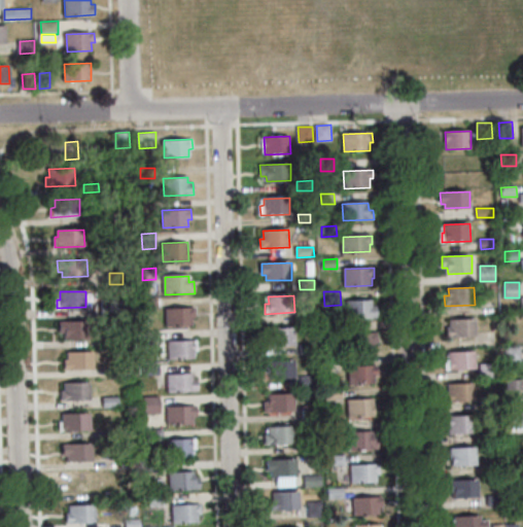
[(158,308),(141,309),(140,300),(158,299),(158,308)]
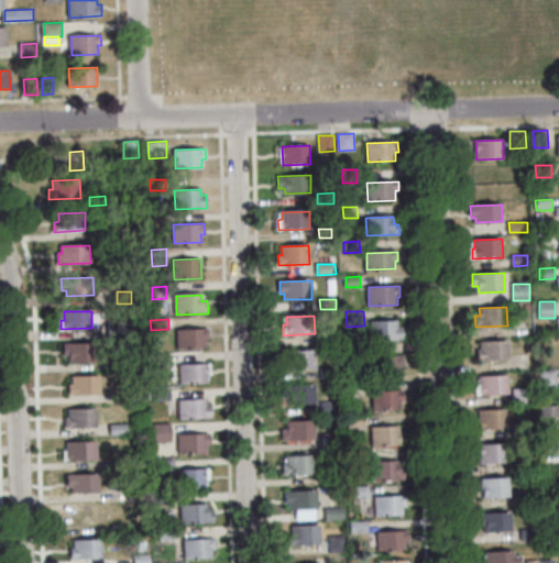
[(372,341),(371,322),(398,321),(398,328),(403,328),(404,339),(372,341)]
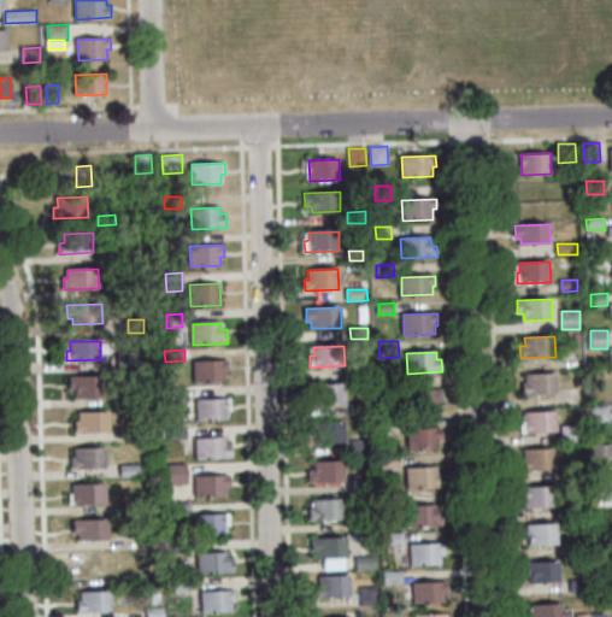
[(227,381),(196,382),(195,363),(229,360),(230,372),(225,372),(227,381)]
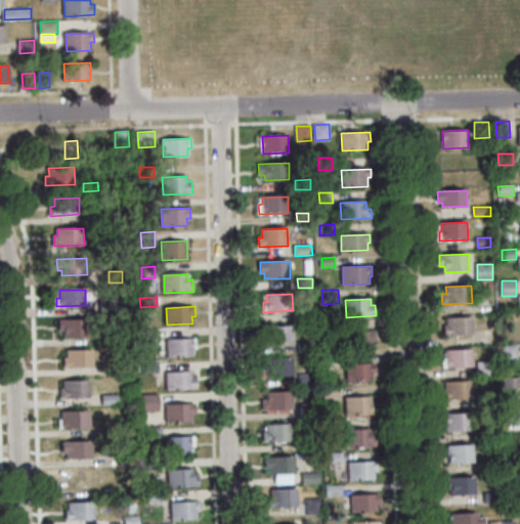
[(299,311),(313,310),(313,320),(300,320),(299,311)]
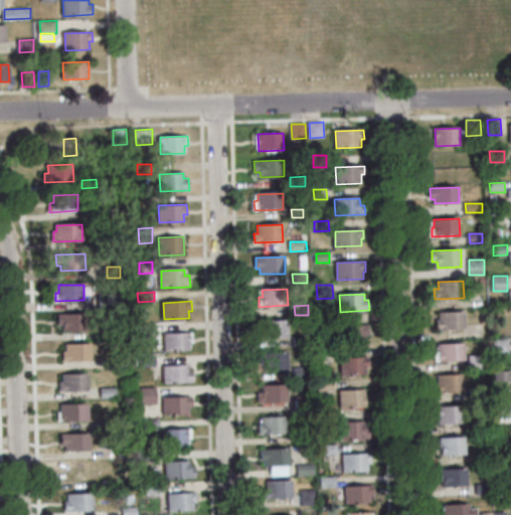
[(438,320),(441,320),(441,312),(466,312),(466,329),(438,330),(438,320)]
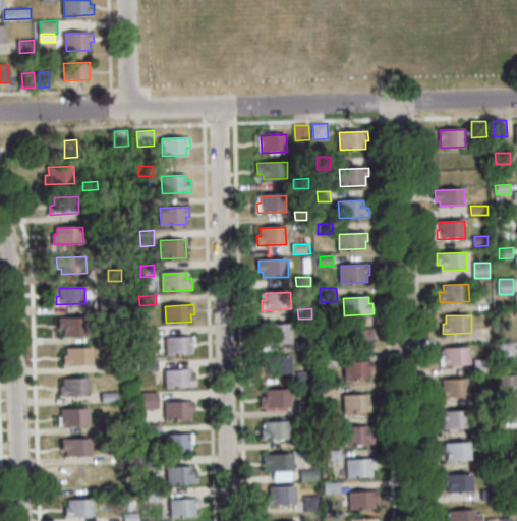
[(60,319),(89,317),(90,335),(65,336),(64,329),(61,329),(60,319)]
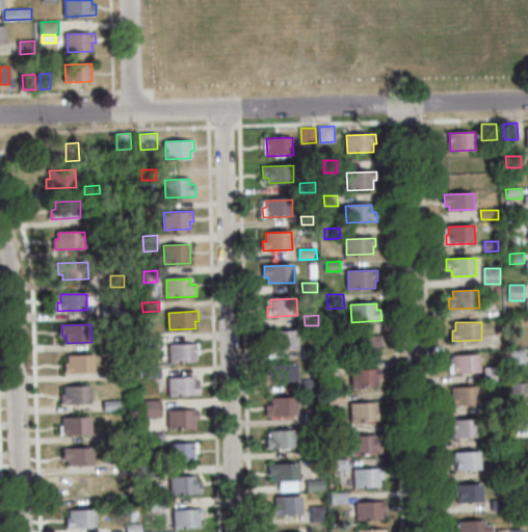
[(328,340),(327,326),(345,326),(345,339),(328,340)]
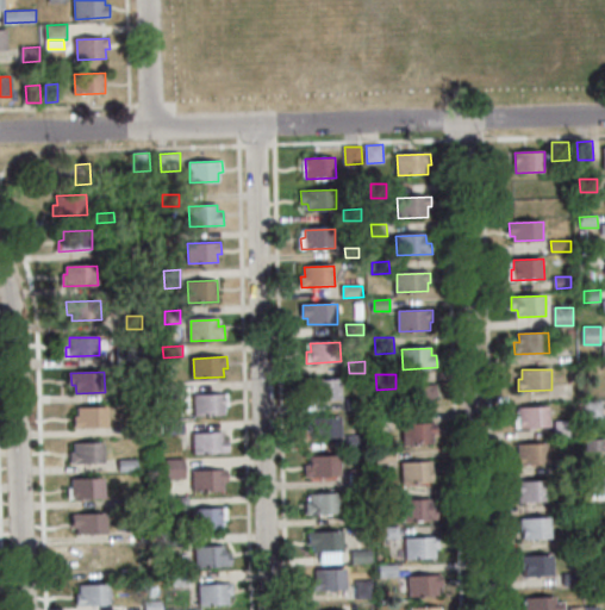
[(309,390),(313,390),(312,381),(342,380),(343,399),(309,402),(309,390)]
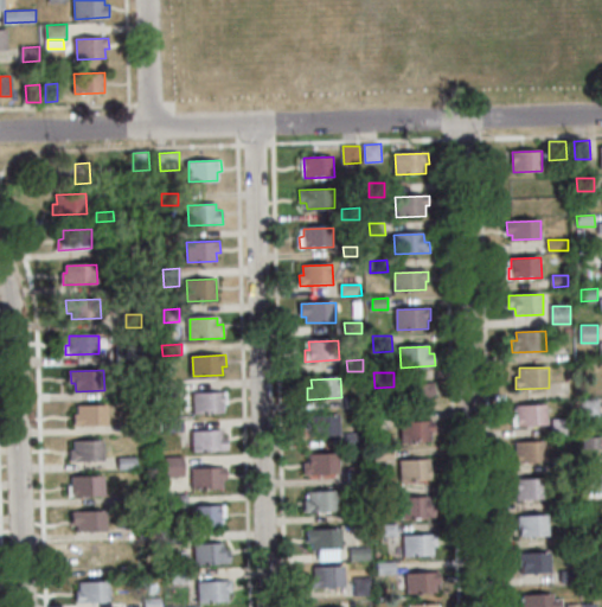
[(433,402),(394,403),(392,389),(402,389),(402,385),(435,384),(436,395),(433,395),(433,402)]
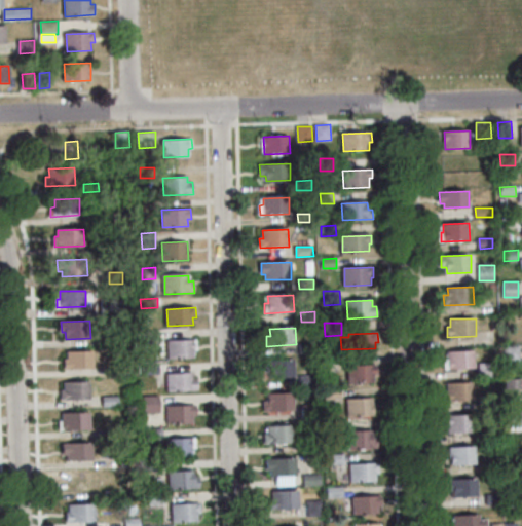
[(198,350),(194,350),(195,358),(170,359),(169,342),(198,341),(198,350)]
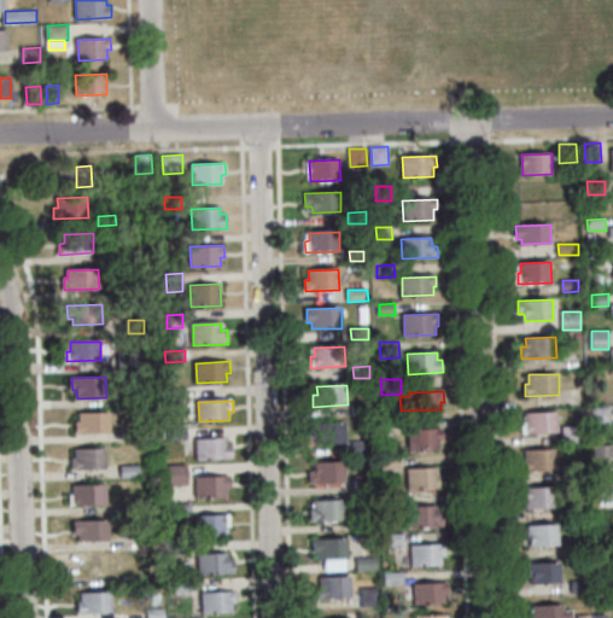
[(354,403),(371,403),(371,414),(354,415),(354,403)]
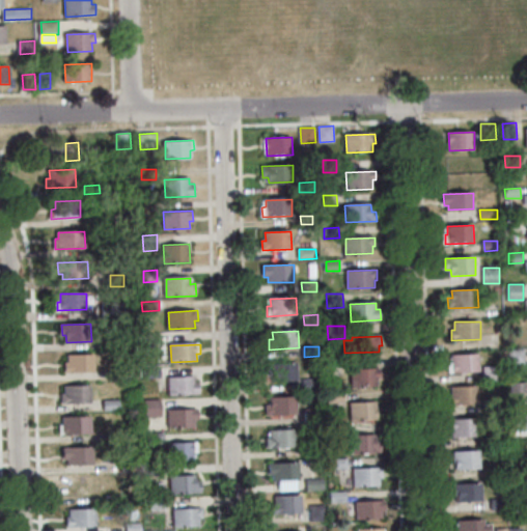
[(510,351),(525,350),(526,364),(510,365),(510,351)]
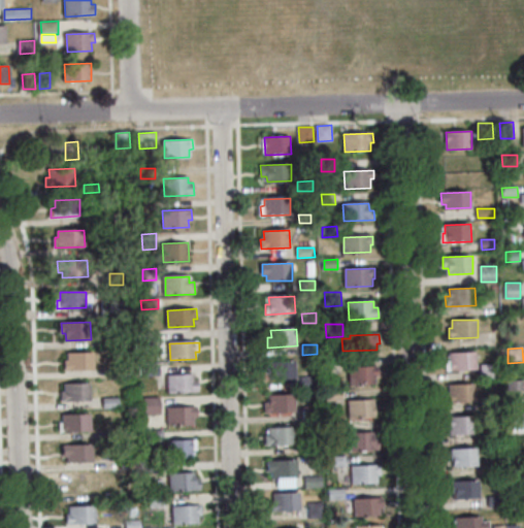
[(69,353),(95,352),(95,369),(66,370),(65,361),(69,361),(69,353)]
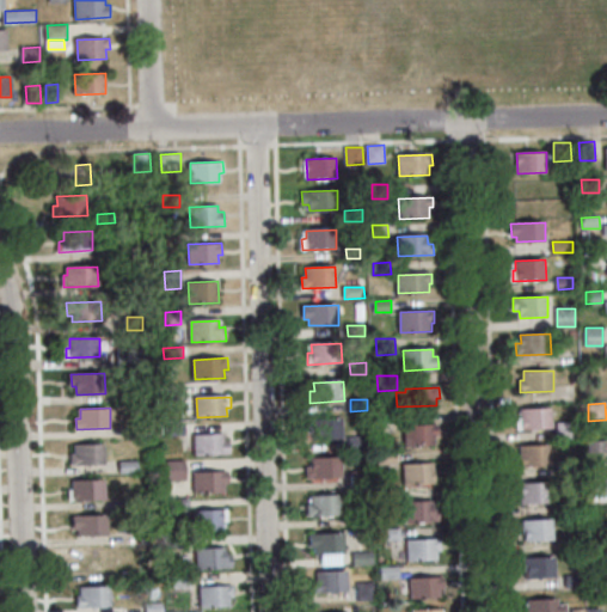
[(522,410),(553,408),(555,428),(520,429),(519,420),(523,418),(522,410)]
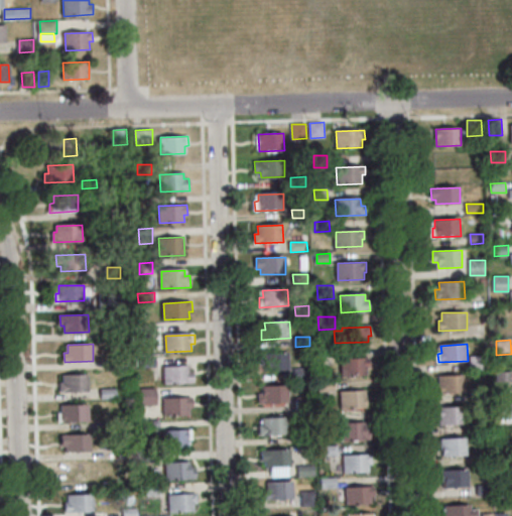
[(289,353),(290,369),(266,370),(265,364),(261,364),(261,354),(289,353)]
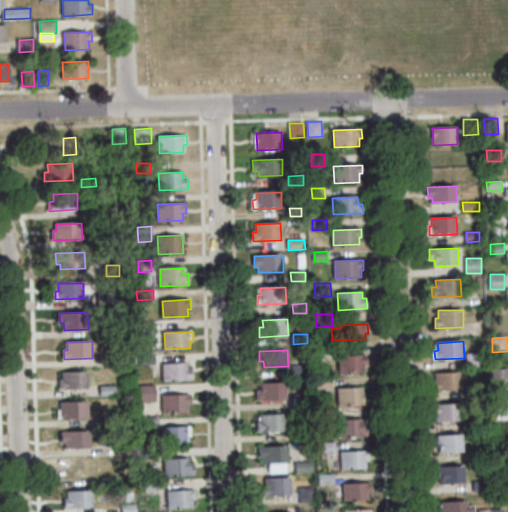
[(484,353),(485,366),(468,367),(467,354),(484,353)]
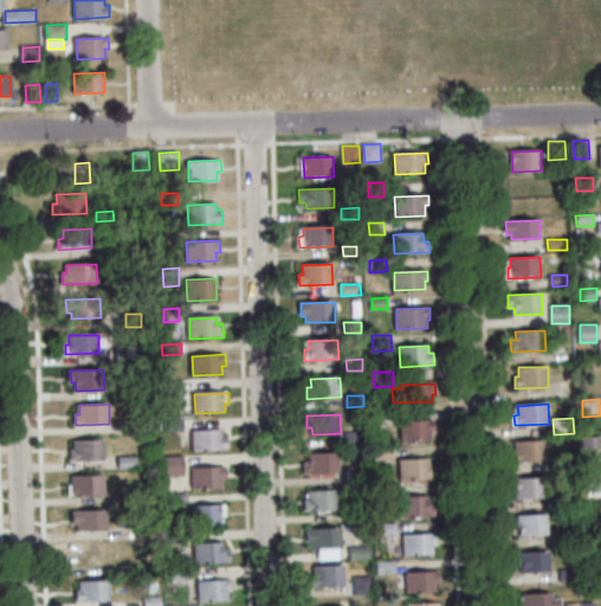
[(185,432),(167,432),(167,420),(185,419),(185,432)]
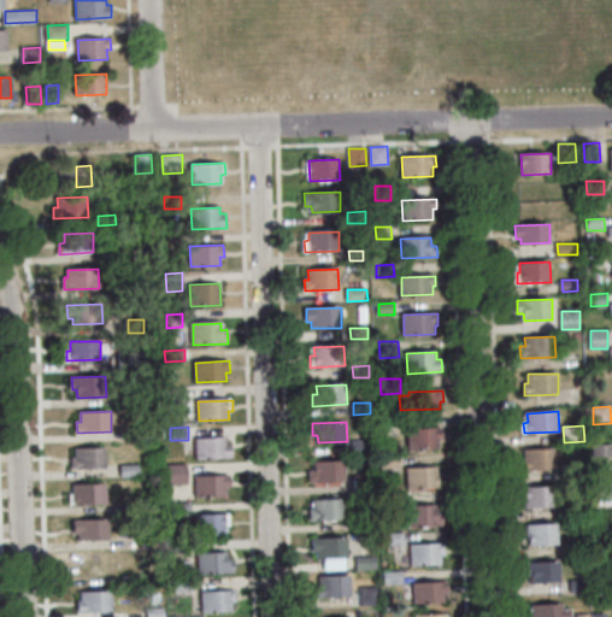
[(134,429),(152,428),(153,440),(134,440),(134,429)]
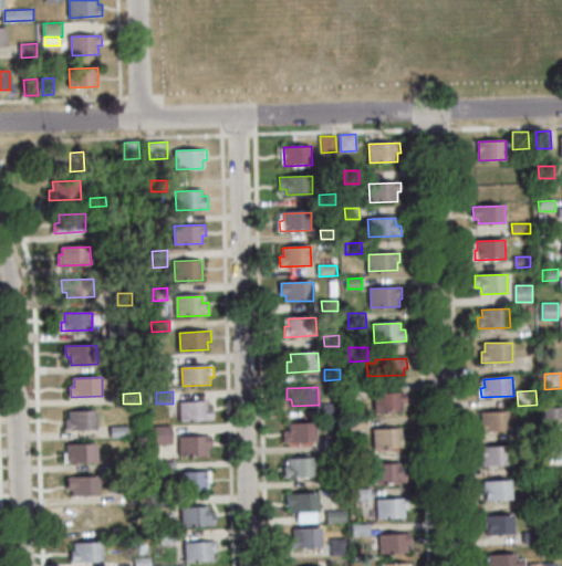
[(376,412),(375,395),(406,394),(407,404),(403,404),(403,411),(376,412)]
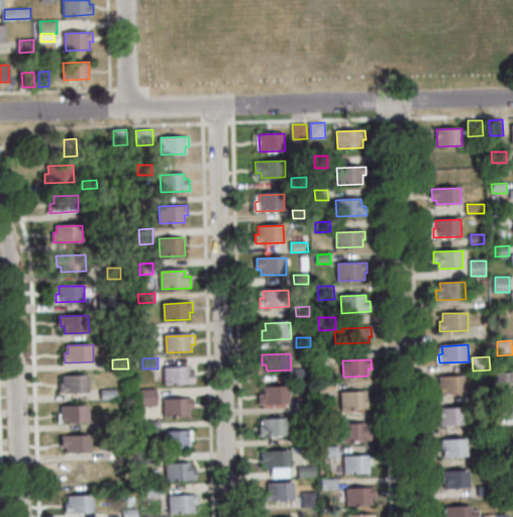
[(166,385),(166,368),(190,367),(190,373),(194,373),(195,384),(166,385)]
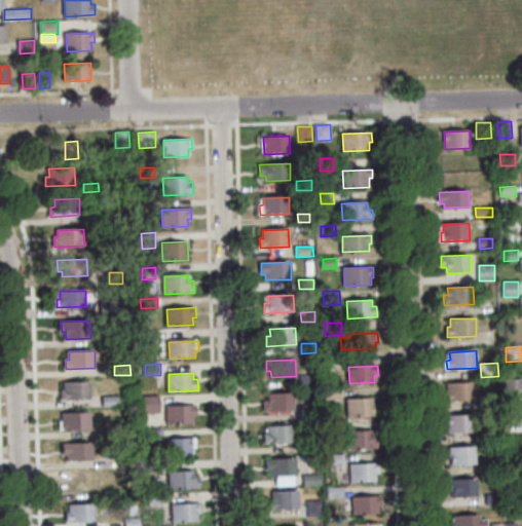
[(301,376),(317,376),(317,386),(301,387),(301,376)]
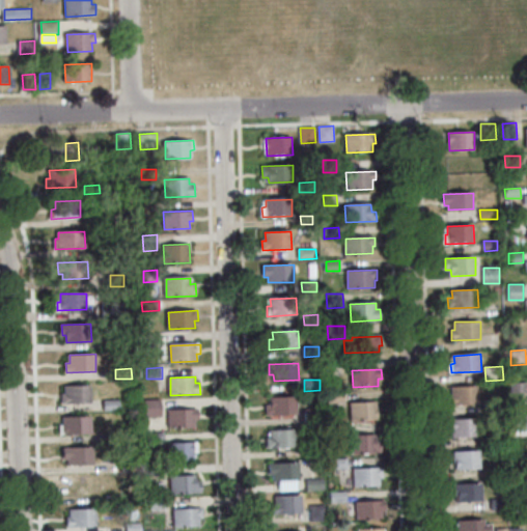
[(511,383),(526,382),(526,391),(511,392),(511,383)]
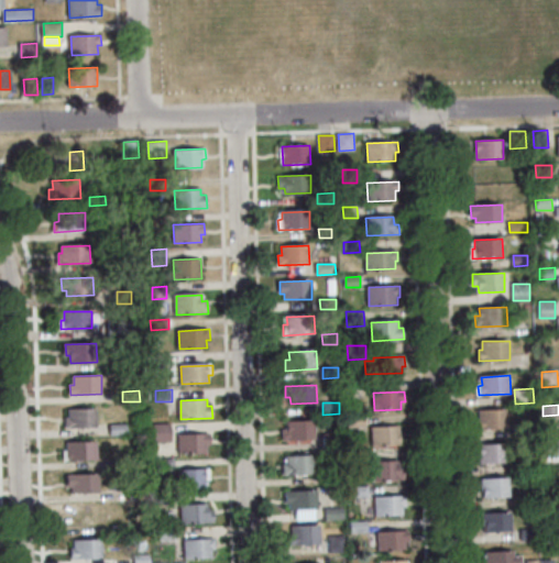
[(67,418),(70,418),(70,410),(98,409),(98,427),(67,428),(67,418)]
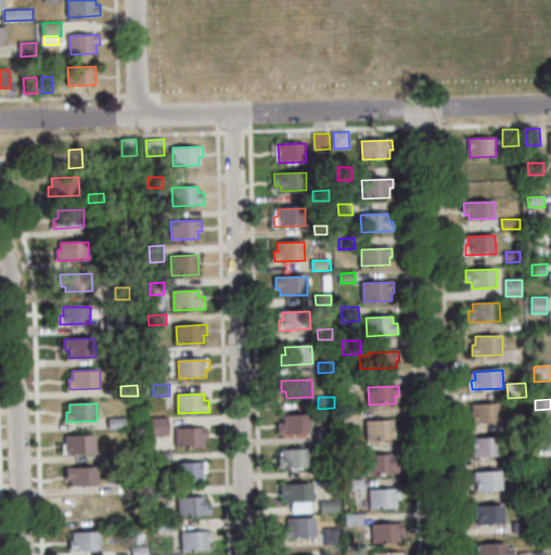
[(501,422),(471,423),(471,413),(474,413),(473,405),(501,404),(501,422)]
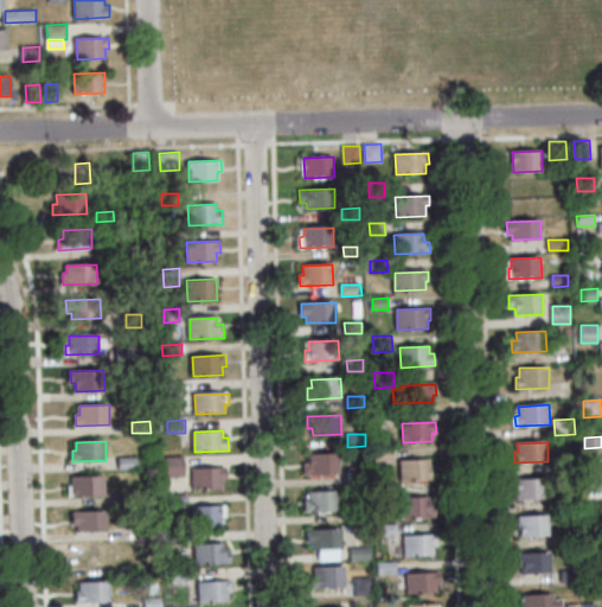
[(395,460),(376,461),(376,449),(394,448),(395,460)]
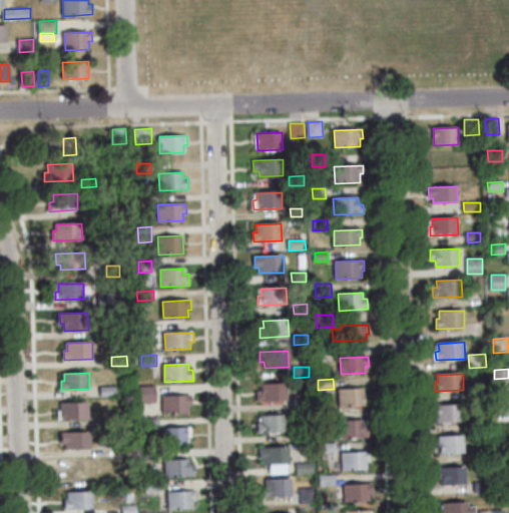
[(259,392),(263,392),(263,385),(287,384),(288,400),(259,401),(259,392)]
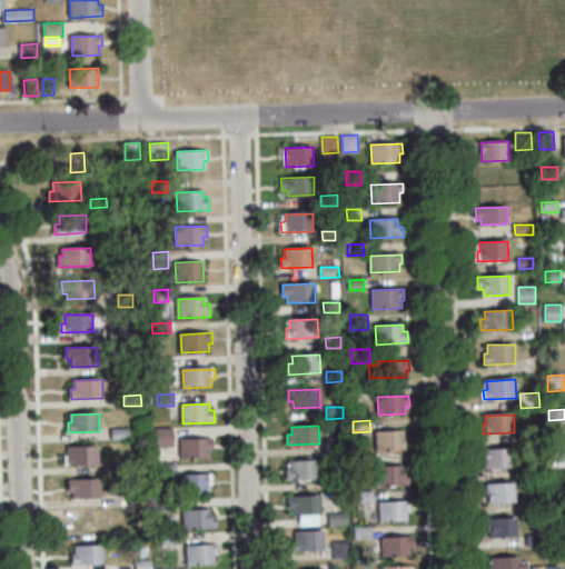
[(112,429),(130,428),(130,439),(112,440),(112,429)]
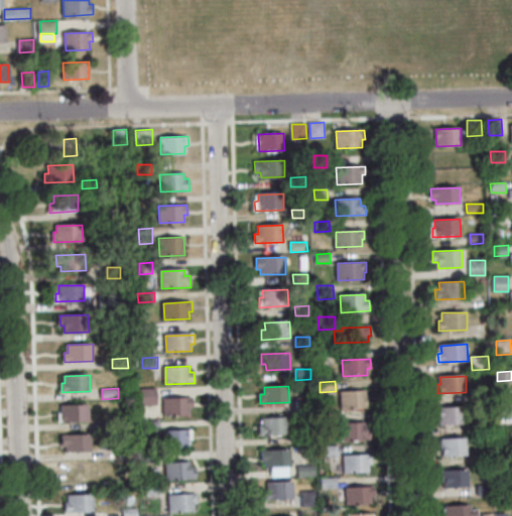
[(158,405),(143,405),(143,388),(157,388),(158,405)]
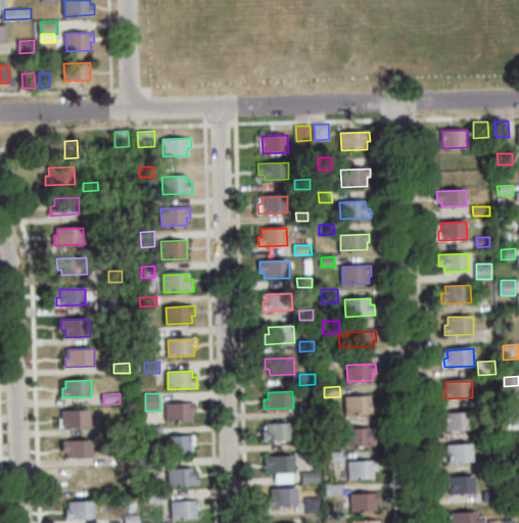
[(346,415),(346,396),(371,395),(372,414),(346,415)]
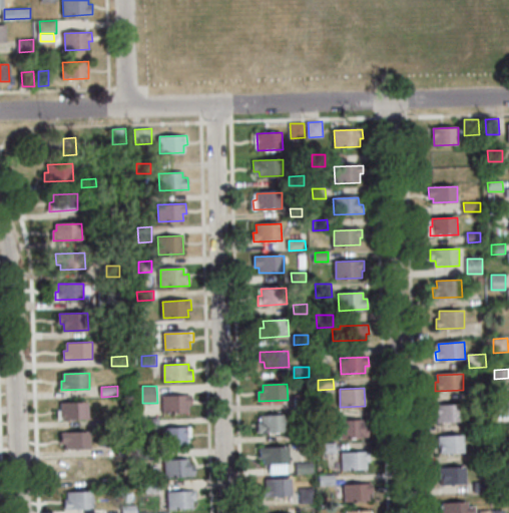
[(297,395),(313,395),(313,408),(297,408),(297,395)]
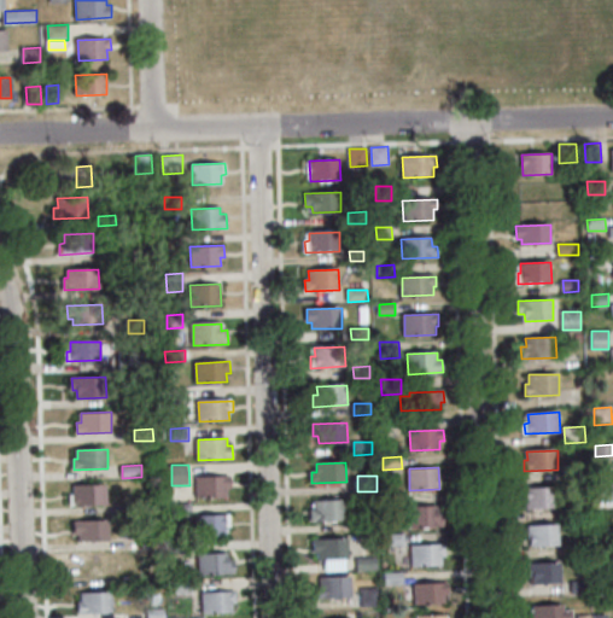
[(232,488),(227,488),(228,496),(198,497),(198,478),(232,477),(232,488)]
